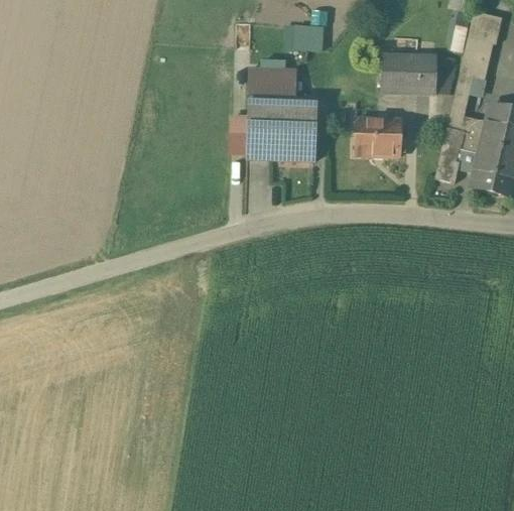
[(475,10),(436,176),(455,180),(459,160),(457,159),(460,147),(481,152),(489,120),(464,115),(473,76),(484,79),(492,42),(495,43),(501,16),(475,10)]
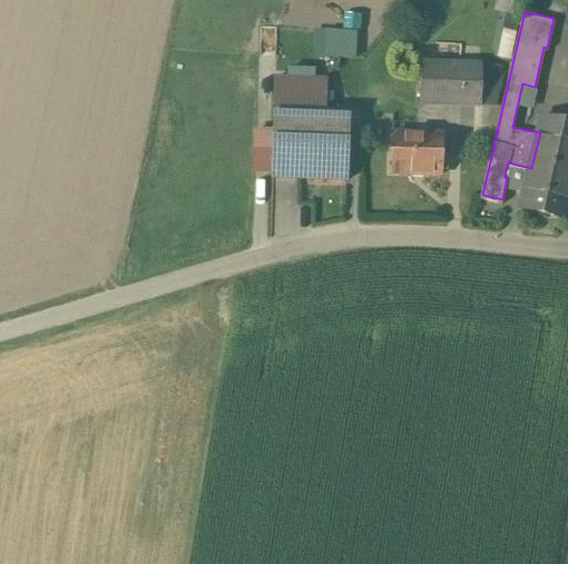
[(364,49),(365,22),(321,22),(321,49),(364,49)]
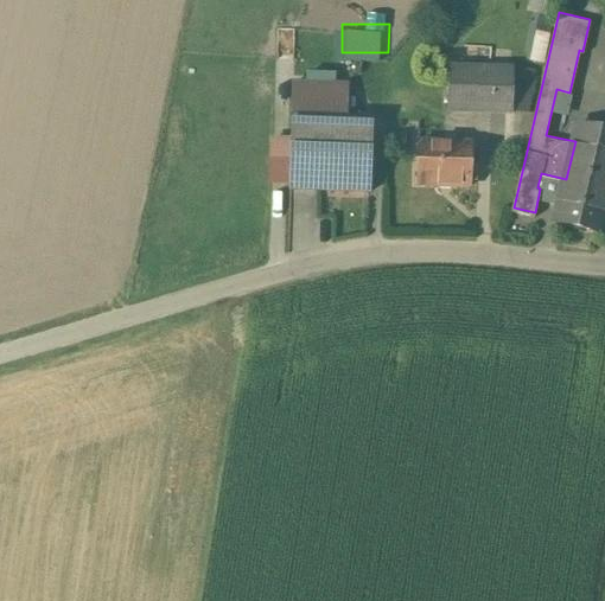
[(529,63),(445,61),(444,104),(528,107),(529,63)]
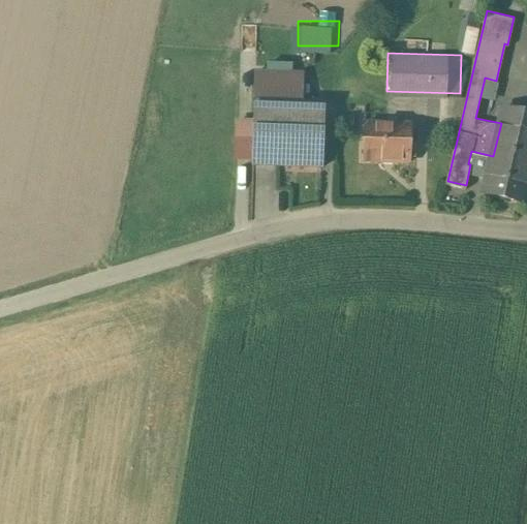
[(256,99),(304,101),(305,70),(257,68),(256,99)]
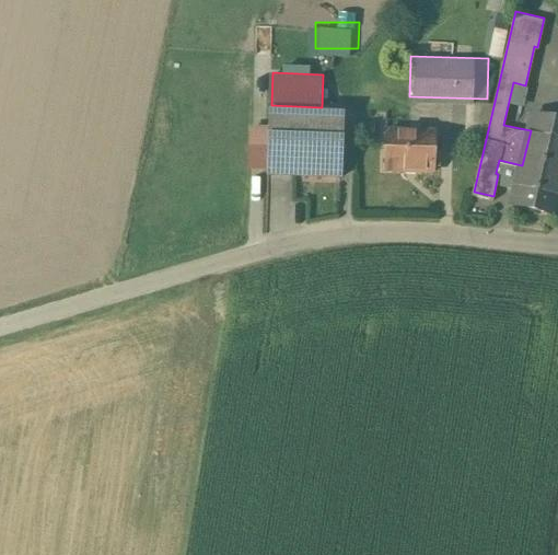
[(322,107),(271,105),(269,172),(341,174),(345,108),(322,107)]
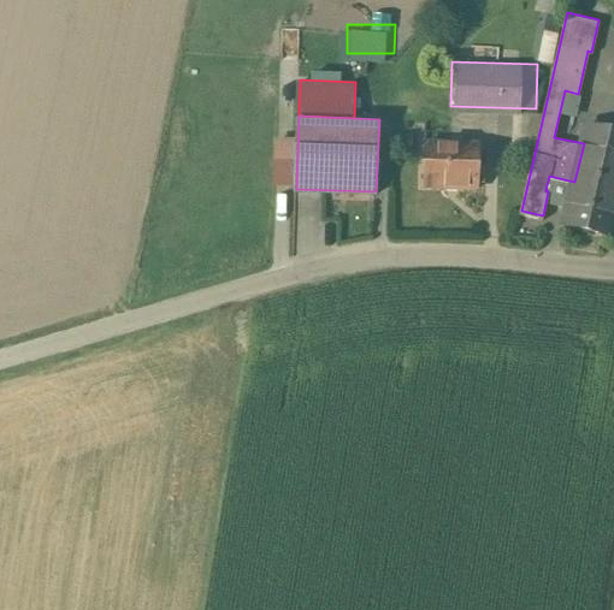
[(613,131),(589,125),(584,143),(574,182),(566,220),(610,231),(613,219),(613,131)]
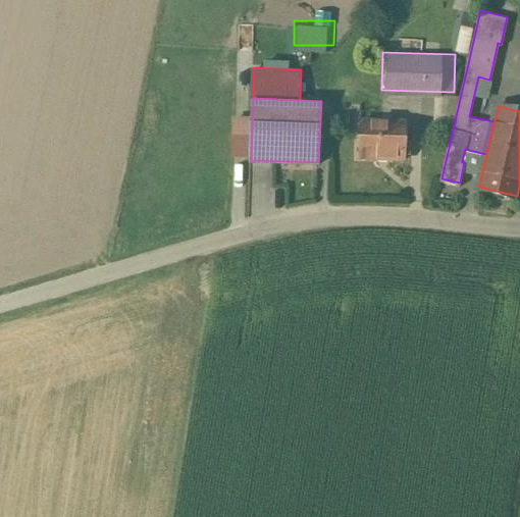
[(406,119),(360,118),(359,155),(405,157),(406,119)]
